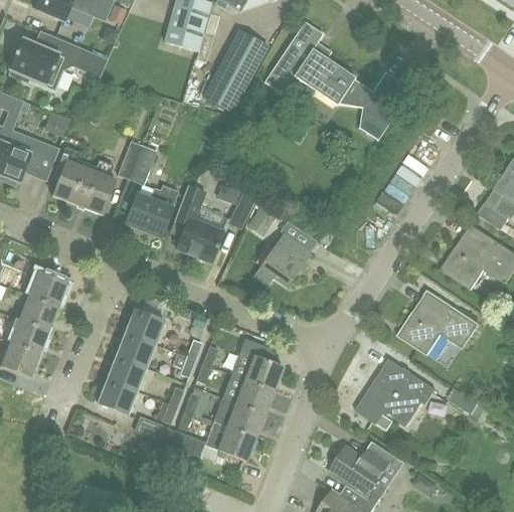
[(106,19),(114,0),(37,0),(34,7),(64,20),(70,4),(106,19)]
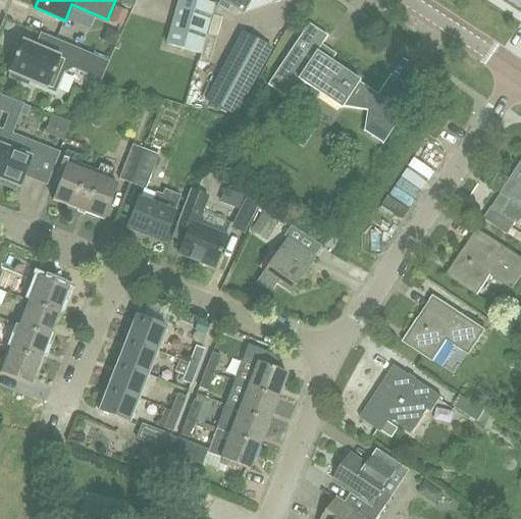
[(201,50),(212,6),(214,1),(211,0),(176,0),(167,41),(201,50)]
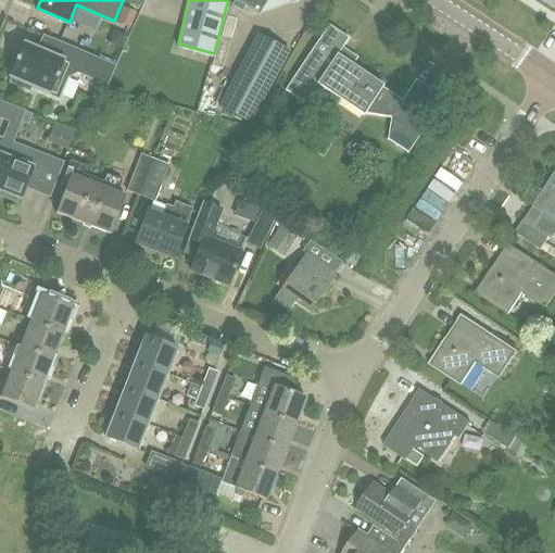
[(232,0),(232,1),(242,7),(246,2),(259,11),(265,0),(293,0),(232,0)]
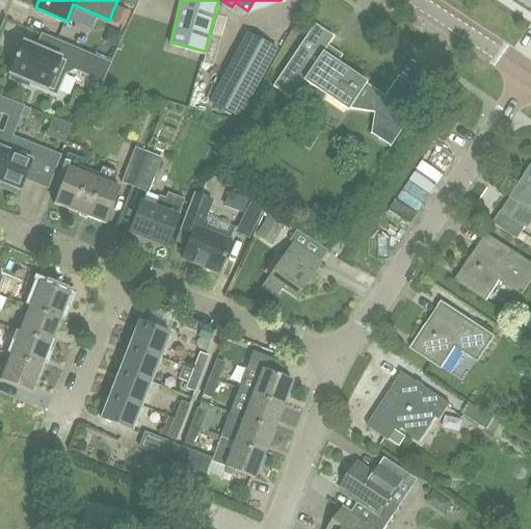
[(366,79),(337,59),(342,52),(327,43),(334,33),(315,20),(272,83),(291,96),(296,87),(318,101),(325,93),(347,108),(348,105),(375,109),(389,118),(412,82),(398,73),(385,93),(366,79)]
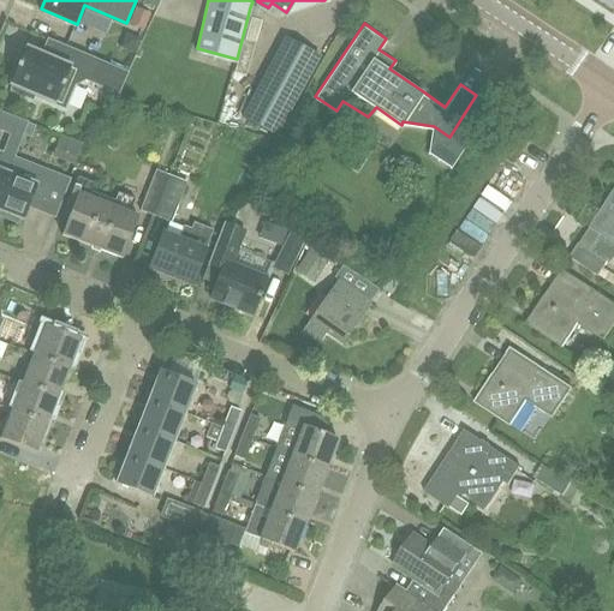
[(243,111),(276,130),(321,52),(287,33),(243,111)]
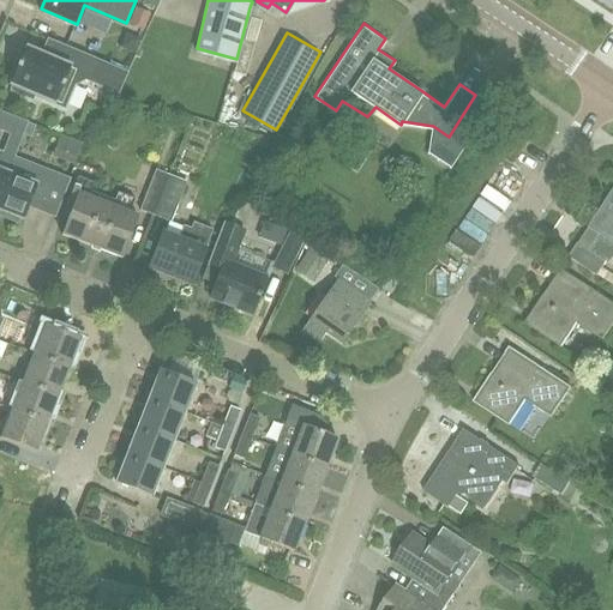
[(54,40),(48,54),(26,46),(11,80),(13,82),(12,86),(31,95),(34,90),(62,102),(73,79),(85,74),(118,89),(126,70),(54,40)]
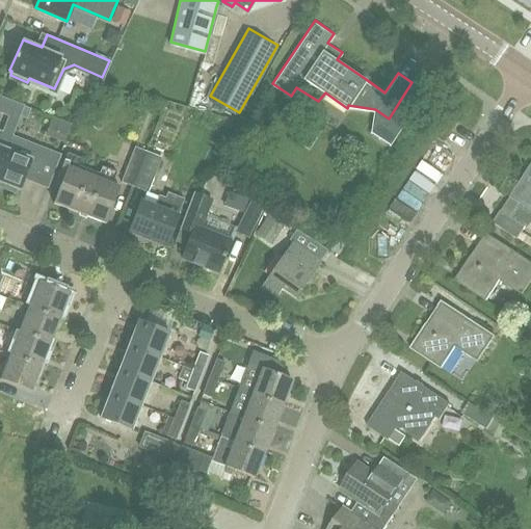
[(0,111),(17,118),(22,105),(0,96),(0,111)]
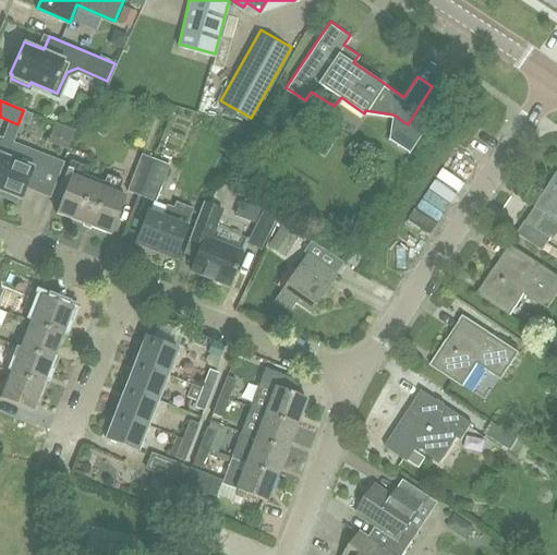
[(0,168),(11,141),(0,136),(0,168)]
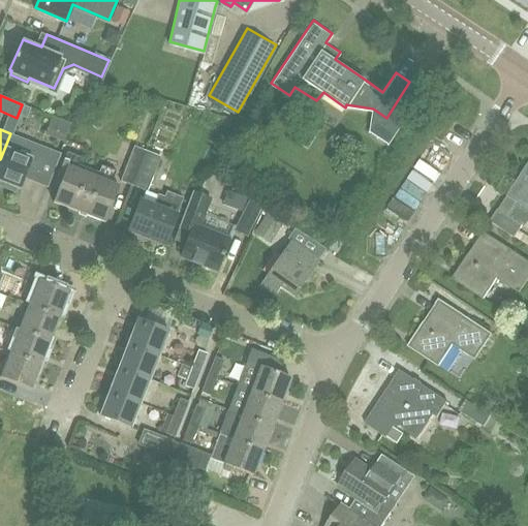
[(58,152),(10,133),(0,159),(0,179),(1,180),(0,183),(14,189),(17,185),(18,186),(25,167),(49,177),(58,152)]
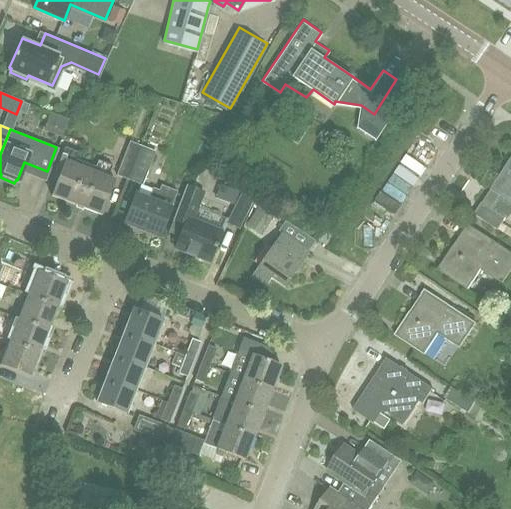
[(128,177),(141,143),(130,139),(118,173),(128,177)]
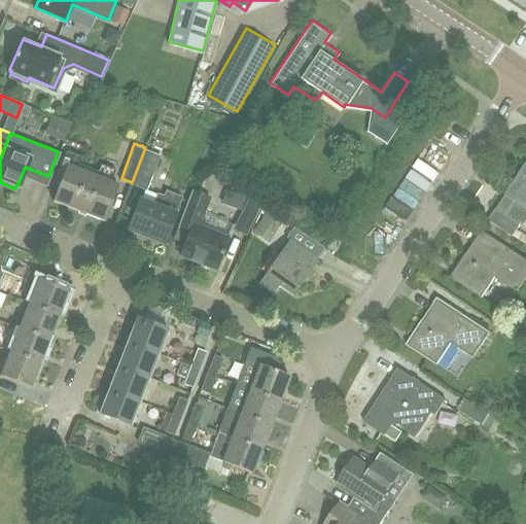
[(147,188),(161,153),(145,147),(132,182),(147,188)]
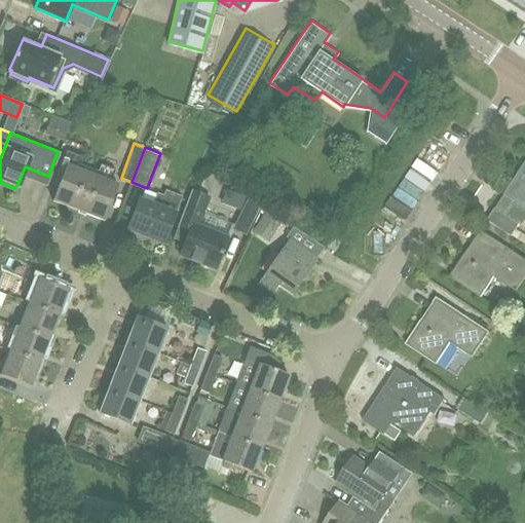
[(105,219),(118,184),(110,181),(115,170),(100,163),(95,176),(75,167),(77,162),(80,155),(66,150),(61,162),(54,180),(60,182),(52,198),(105,219)]
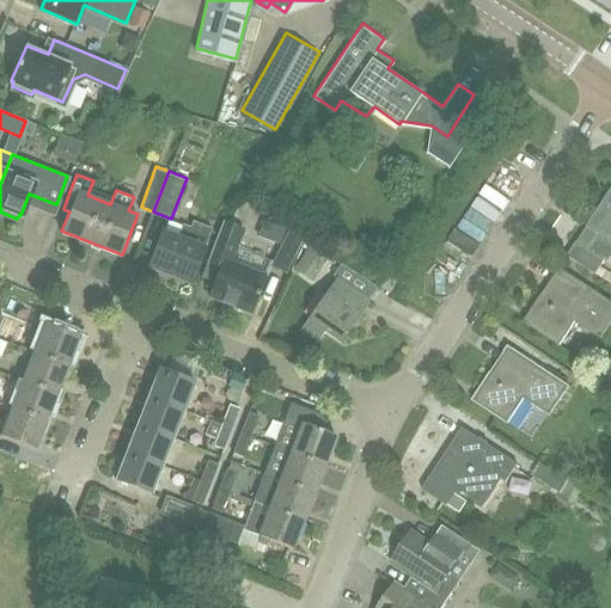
[(610,189),(568,253),(597,271),(605,258),(588,247),(599,232),(610,239),(610,189)]
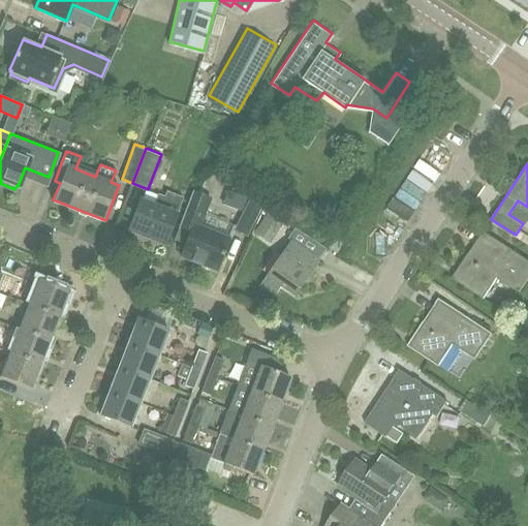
[(211,195),(192,189),(178,226),(189,230),(181,254),(217,268),(228,238),(199,226),(211,195)]
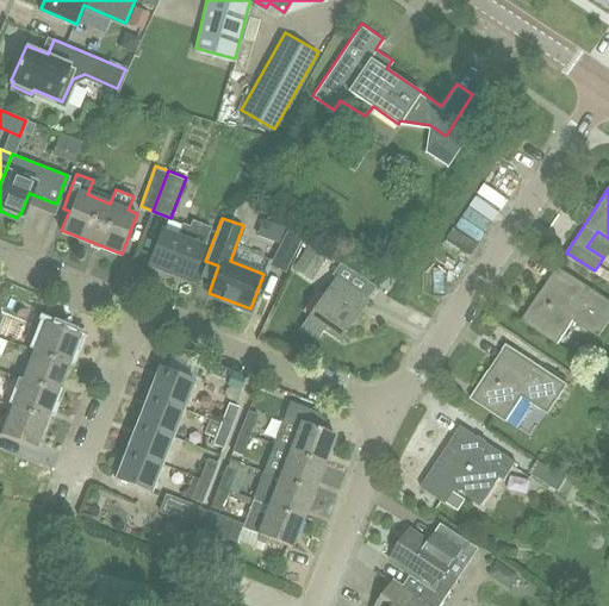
[(193,219),(190,225),(182,222),(178,235),(161,227),(148,263),(191,280),(212,226),(193,219)]
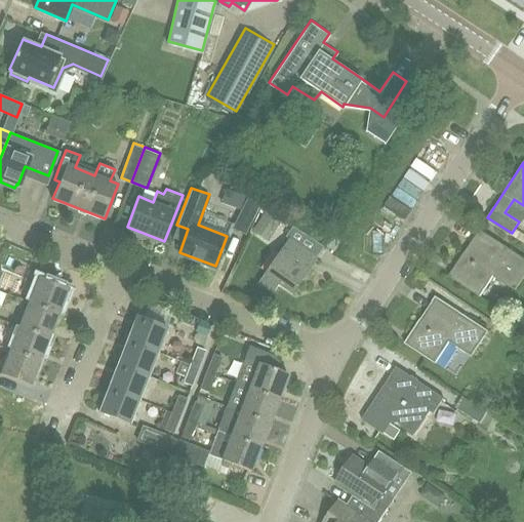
[(249,195),(233,227),(245,233),(262,201),(249,195)]
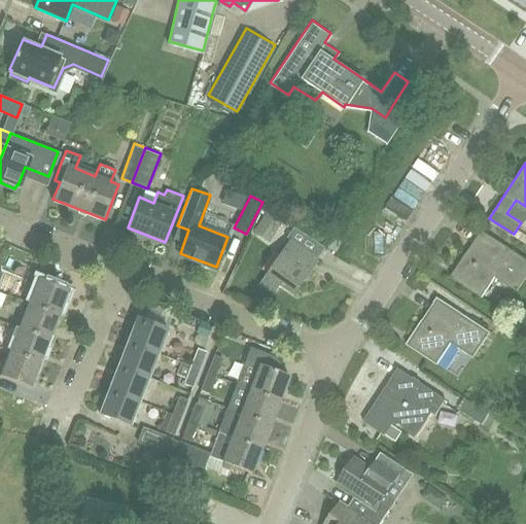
[(281,240),(288,219),(274,214),(267,235),(281,240)]
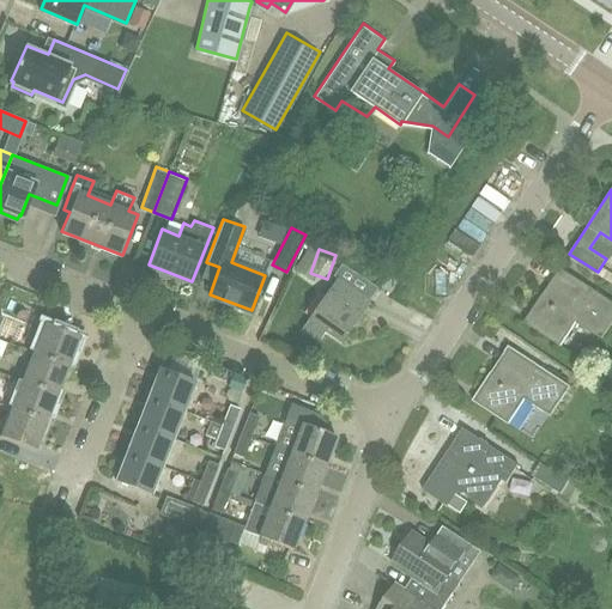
[(603,336),(611,322),(611,299),(562,267),(526,321),(561,343),(576,320),(603,336)]
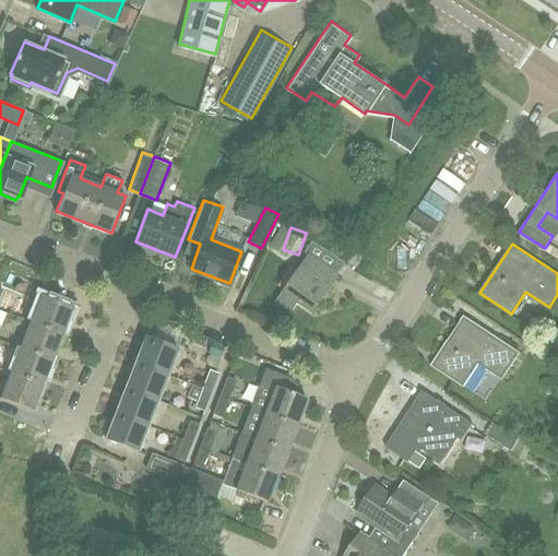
[(307,252),(274,299),(288,309),(296,299),(309,309),(336,272),(307,252)]
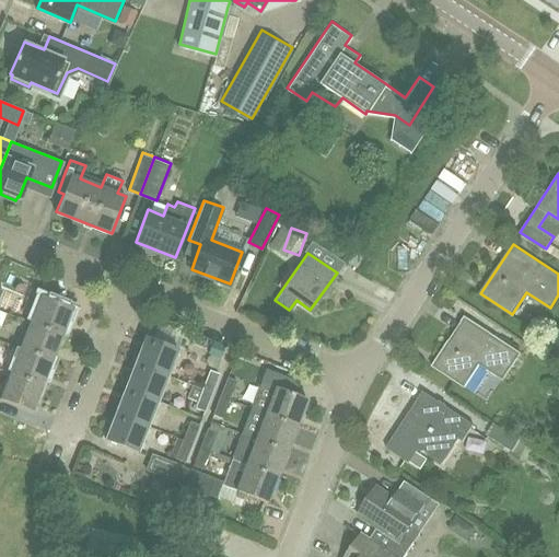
[(42,296),(32,321),(62,333),(72,308),(42,296)]
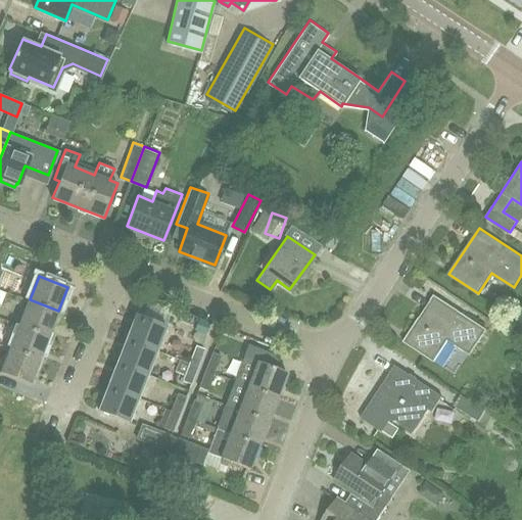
[(1,285),(0,287),(0,301),(8,305),(13,289),(1,285)]
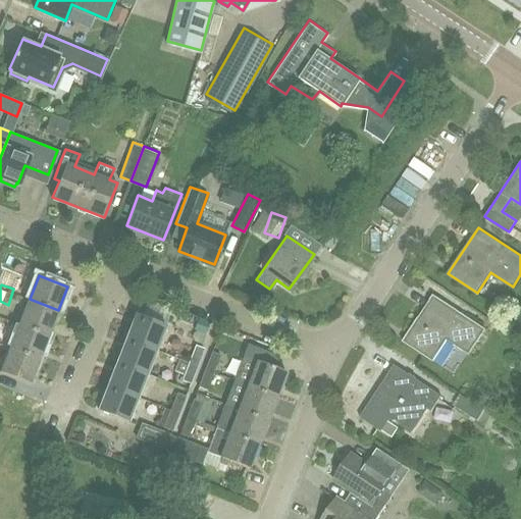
[(469,353),(485,327),(434,294),(404,340),(433,359),(448,339),(469,353)]
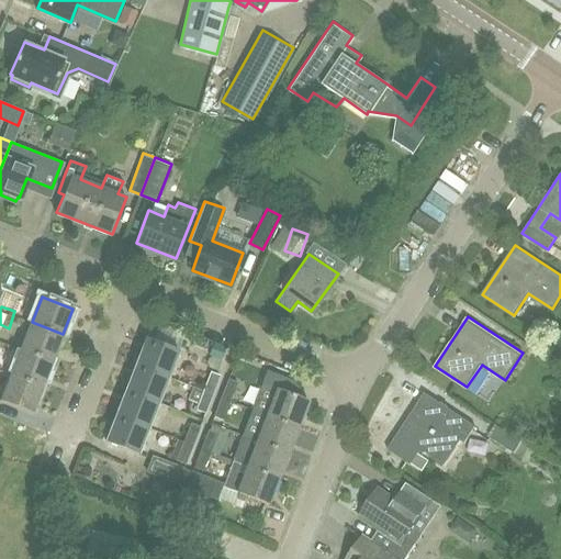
[(53,360),(63,334),(32,322),(22,347),(53,360)]
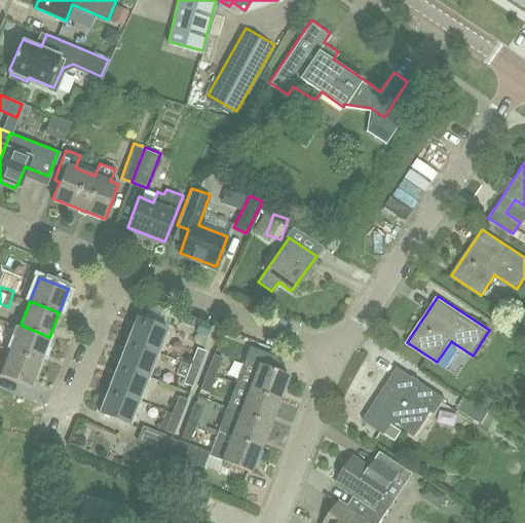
[(137,315),(127,339),(159,351),(169,327),(137,315)]
